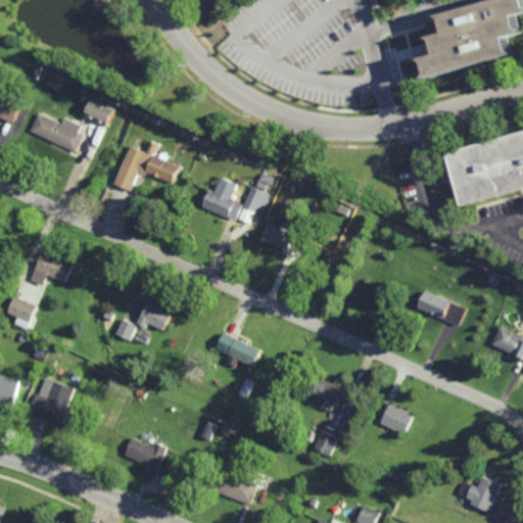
[(445,31),(441,15),(437,13),(486,0),(522,0),(522,10),(516,13),(520,27),(522,29),(522,30),(507,35),(511,49),(516,51),(425,77),(428,70),(425,59),(420,57),(437,52),(434,38),(428,35),(445,31)]
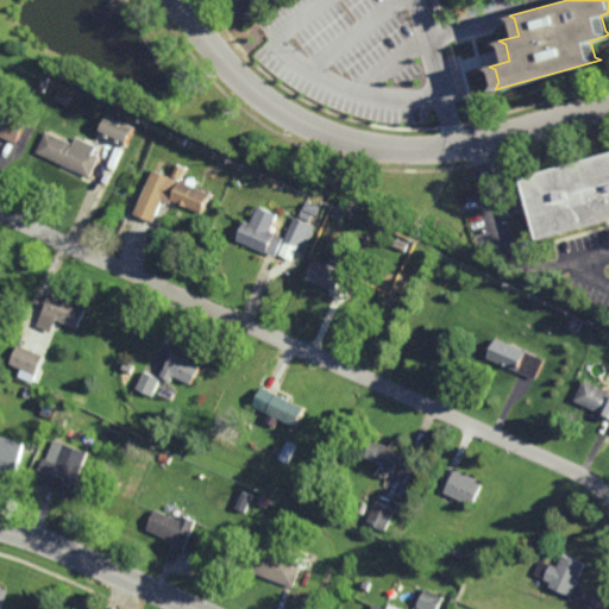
[(46,93),(38,89),(42,81),(50,86),(46,93)]
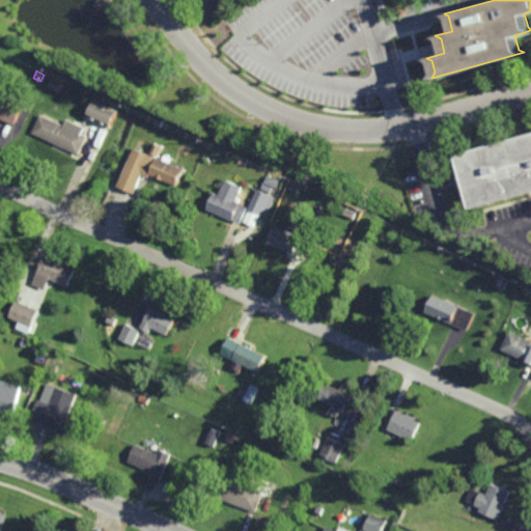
[(60,92),(50,88),(53,80),(63,84),(60,92)]
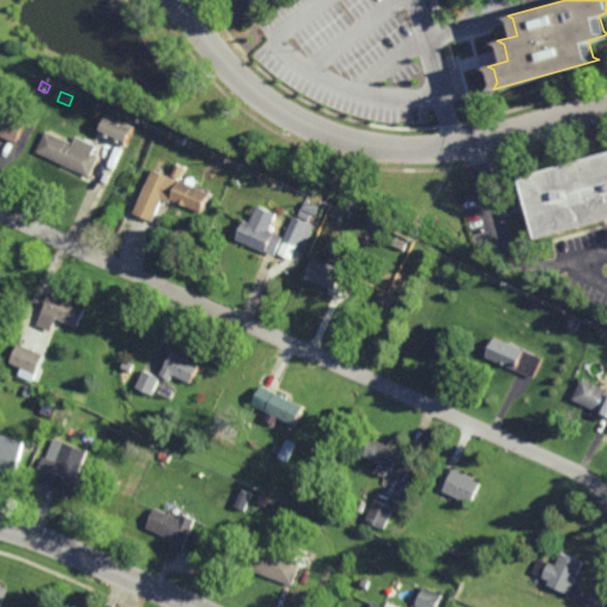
[(19,144),(0,135),(0,110),(27,123),(19,144)]
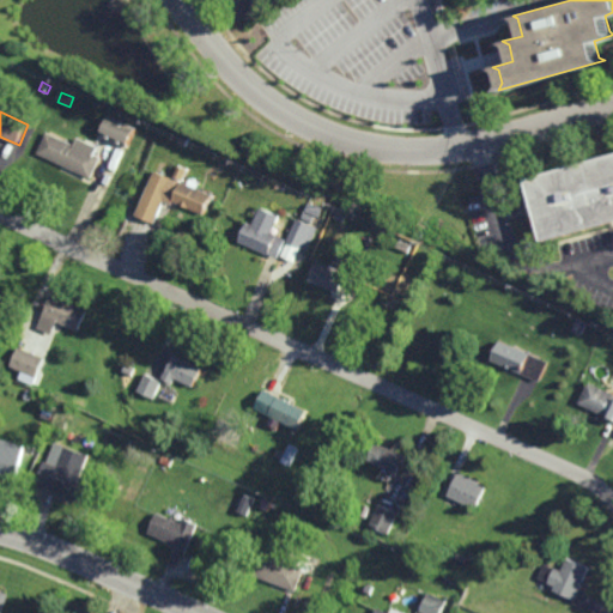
[(122,125),(123,122),(127,123),(126,126),(138,132),(129,147),(103,135),(110,120),(122,125)]
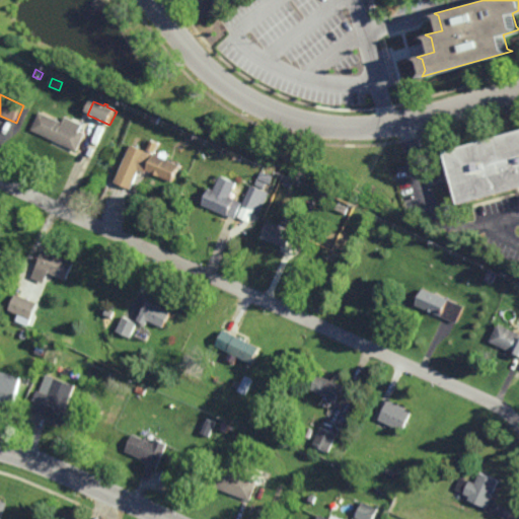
[(64,124),(67,117),(83,125),(81,131),(87,134),(78,152),(31,131),(40,113),(64,124)]
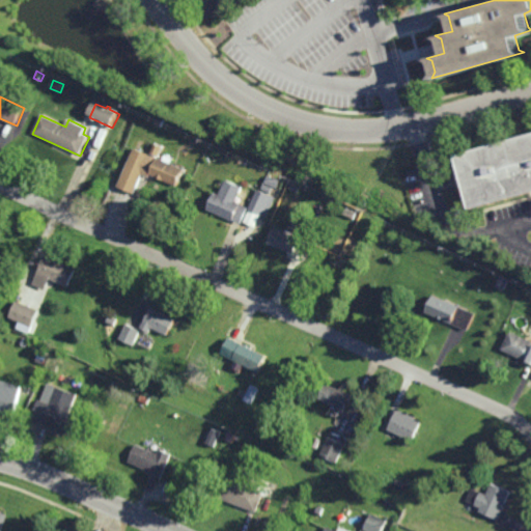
[(161,128),(155,124),(158,118),(164,121),(161,128)]
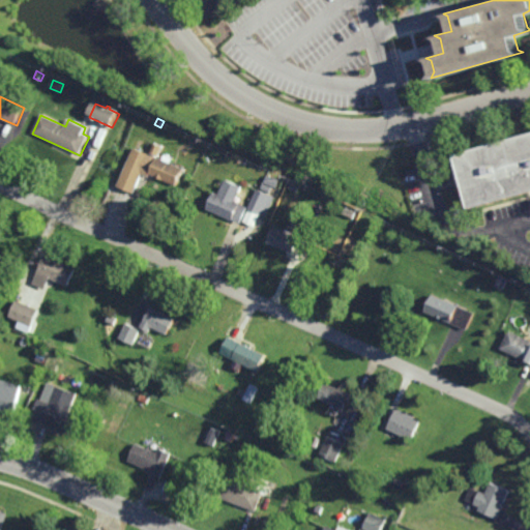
[(457,154),(529,133),(529,192),(471,208),(457,154)]
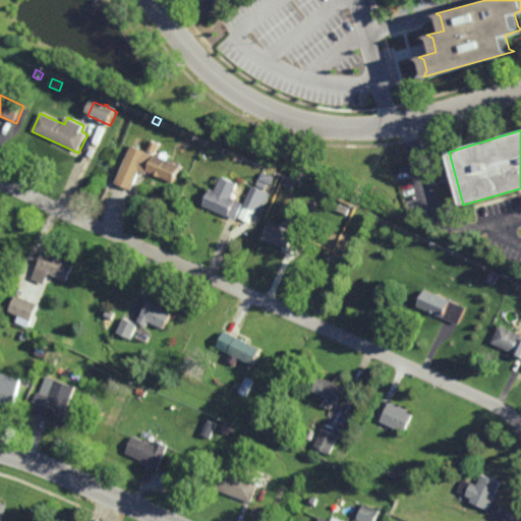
[(155,156),(180,167),(173,183),(149,173),(148,175),(139,171),(131,190),(117,184),(132,146),(148,152),(152,140),(160,143),(155,156)]
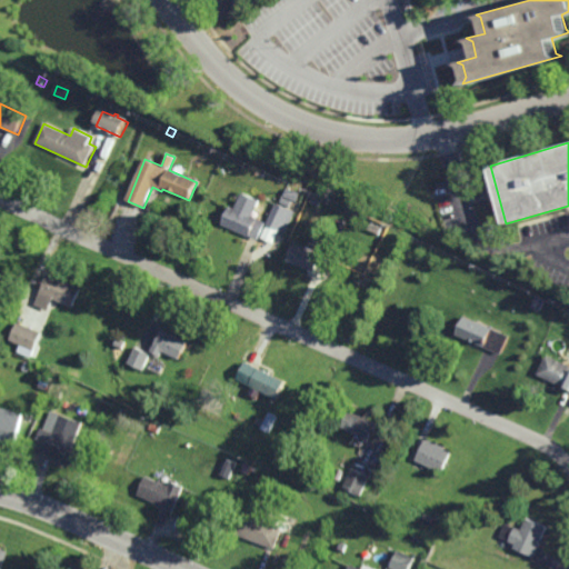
[(296,202),(283,197),(287,189),(299,195),(296,202)]
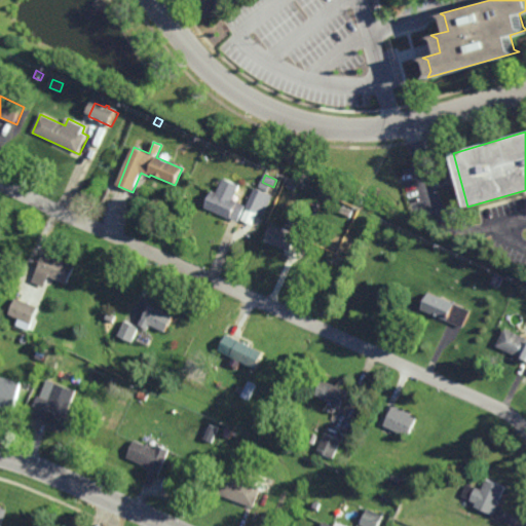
[(234,200),(247,207),(239,222),(205,208),(213,191),(217,193),(223,179),(240,186),(234,200)]
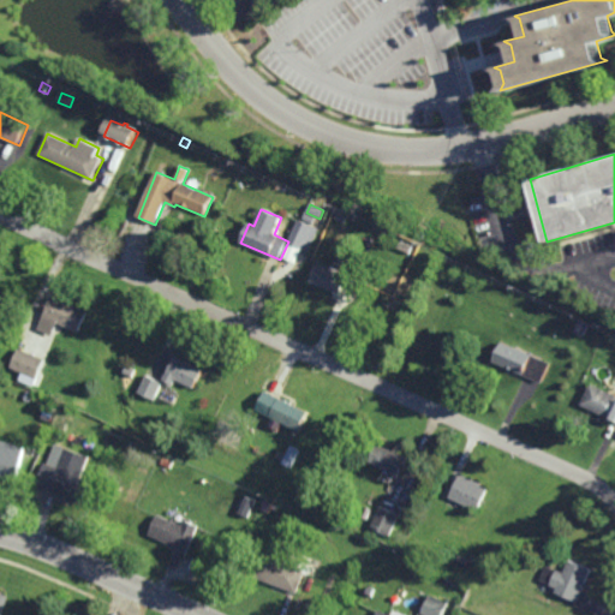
[(314,225),(303,220),(306,215),(316,220),(314,225)]
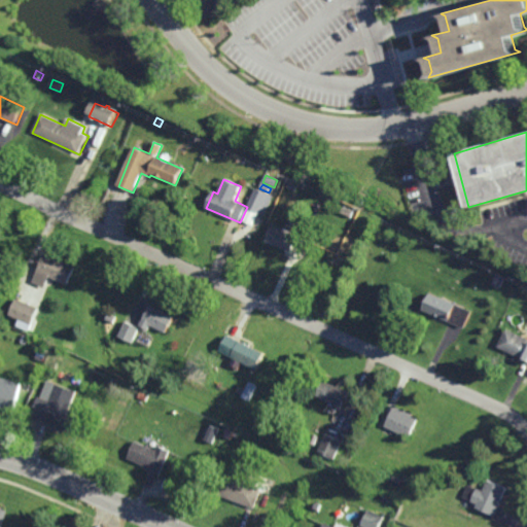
[(265,216),(258,214),(253,225),(242,221),(247,209),(255,188),(273,197),(265,216)]
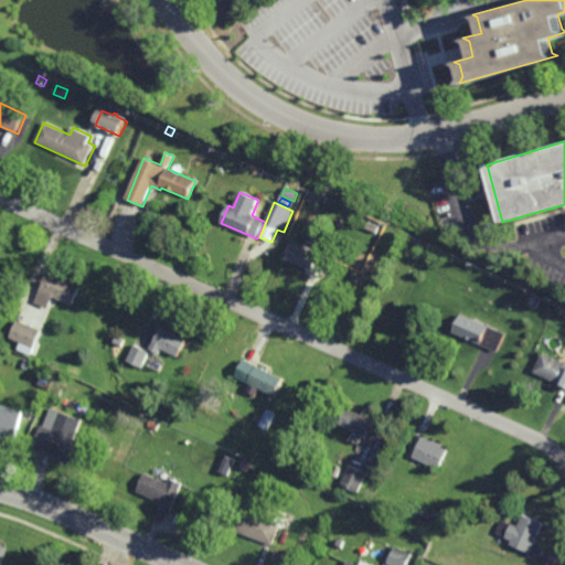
[(312,272),(285,259),(292,241),(320,254),(312,272)]
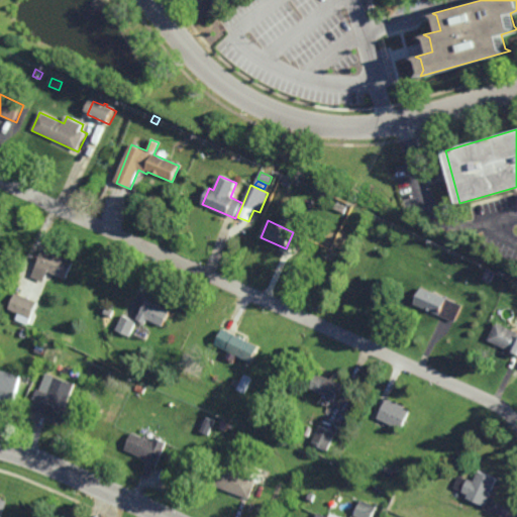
[(67,280),(48,272),(43,284),(31,279),(44,249),(75,263),(67,280)]
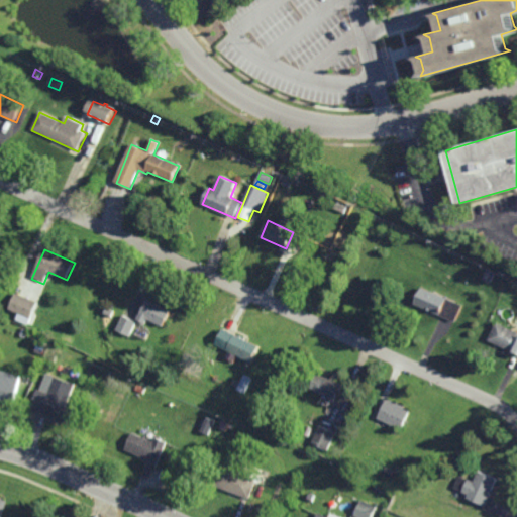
[(492,283),(484,280),(488,270),(489,270),(496,273),(492,283)]
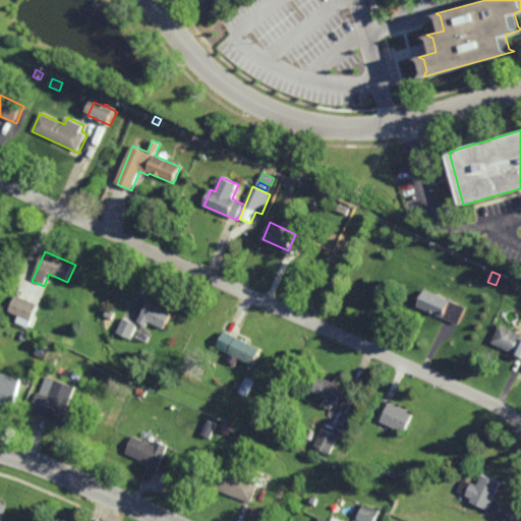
[(460,326),(418,307),(426,290),(467,309),(460,326)]
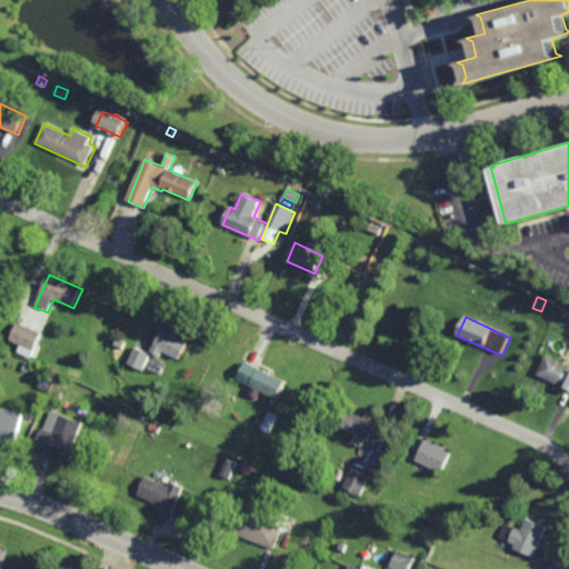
[(35,351),(10,341),(18,323),(42,333),(35,351)]
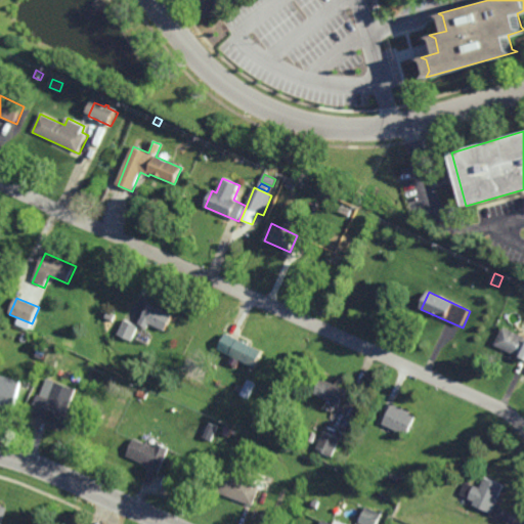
[(167,332),(151,324),(148,330),(141,325),(151,304),(175,315),(167,332)]
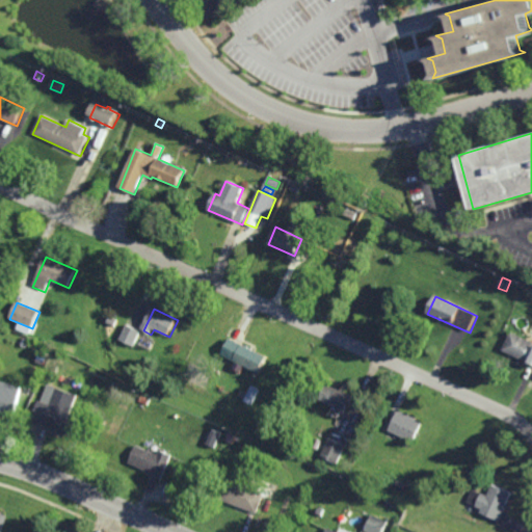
[(116,327),(107,323),(110,317),(118,321),(116,327)]
